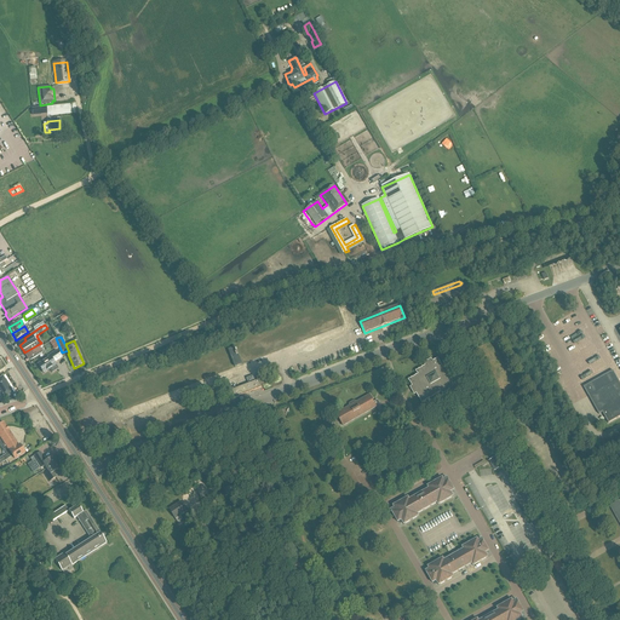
[(41,343),(24,352),(29,361),(42,352),(40,349),(44,346),(41,343)]
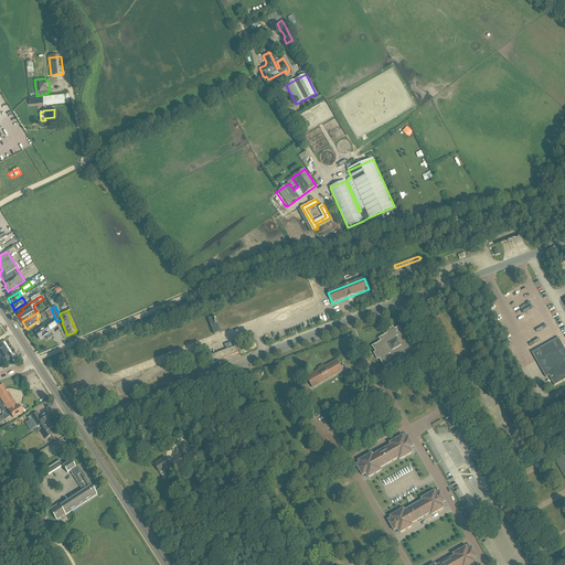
[(45,324),(34,332),(40,340),(45,337),(48,339),(52,336),(51,333),(49,331),(56,326),(52,319),(46,322),(44,323),(45,324)]
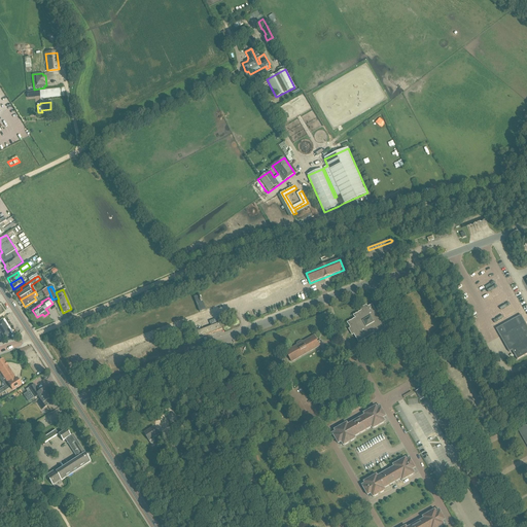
[(355,318),(347,323),(358,343),(379,331),(380,334),(382,332),(383,334),(387,331),(380,319),(382,318),(379,312),(377,313),(372,305),(367,308),(366,306),(360,309),(361,311),(354,316),(355,318)]
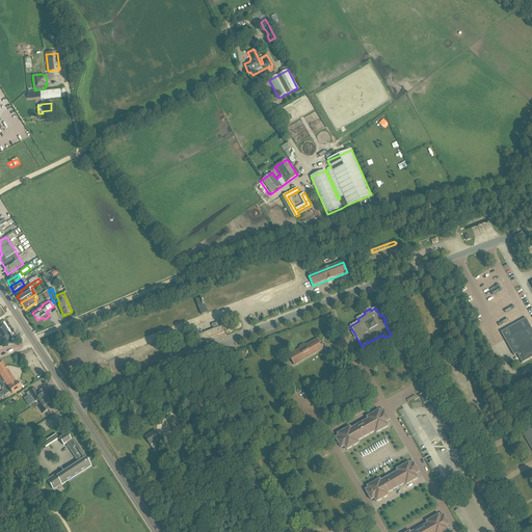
[(504,331),(501,333),(505,340),(513,355),(516,354),(517,354),(516,353),(517,353),(519,354),(517,355),(517,356),(522,364),(531,357),(531,328),(530,325),(526,319),(524,320),(504,331)]
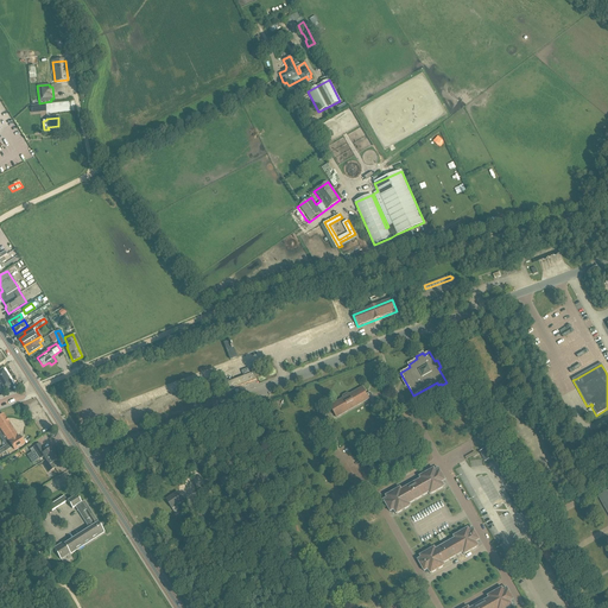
[(233,381),(227,382),(230,390),(235,388),(257,380),(253,373),(245,375),(245,374),(251,373),(249,369),(242,372),(244,375),(244,377),(233,381)]
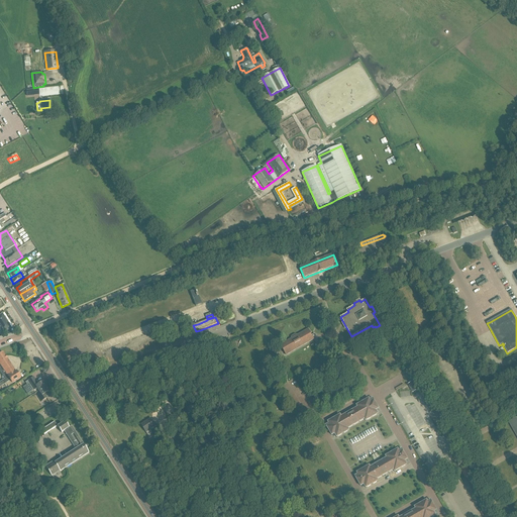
[(0,333),(2,332),(2,334),(10,329),(8,326),(9,326),(4,318),(2,315),(0,316),(0,333)]
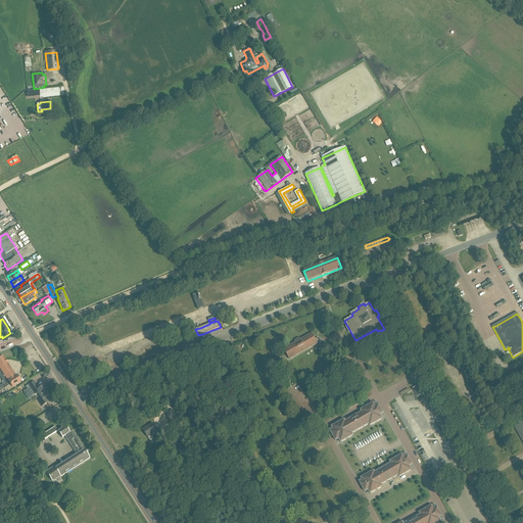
[(294,343),(283,349),(289,360),(321,342),(319,338),(316,340),(312,333),(300,339),(298,339),(295,340),(294,342),(294,343)]
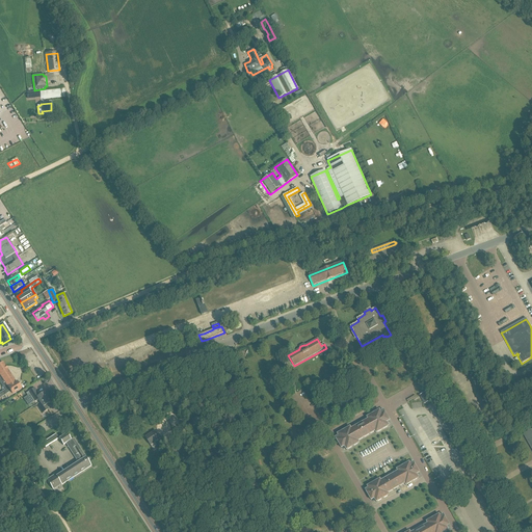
[(0,382),(5,390),(0,393),(0,398),(10,392),(12,395),(22,389),(17,382),(16,382),(7,370),(7,369),(5,367),(3,363),(0,364),(0,382)]
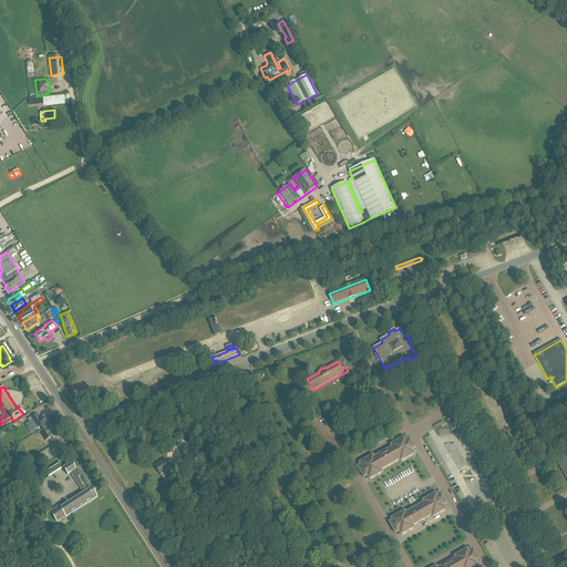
[(37,414),(28,420),(34,430),(41,426),(42,429),(50,424),(47,419),(43,421),(43,420),(41,421),(39,418),(37,414)]
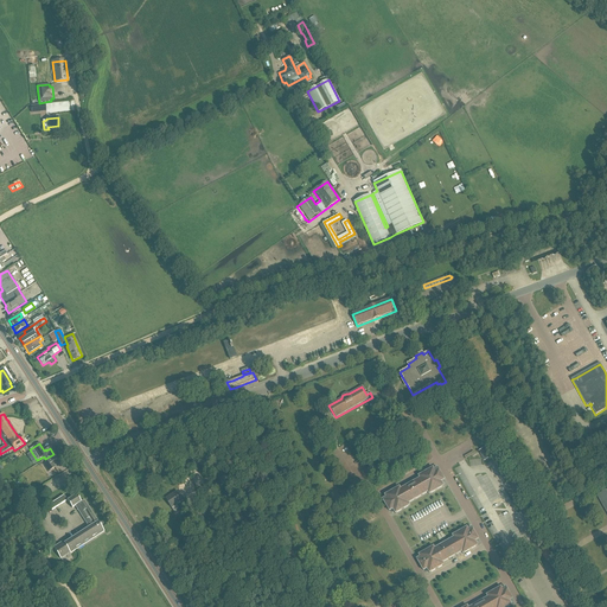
[(480,451),(479,452),(484,461),(486,460),(490,458),(491,457),(486,448),(484,448),(480,451)]
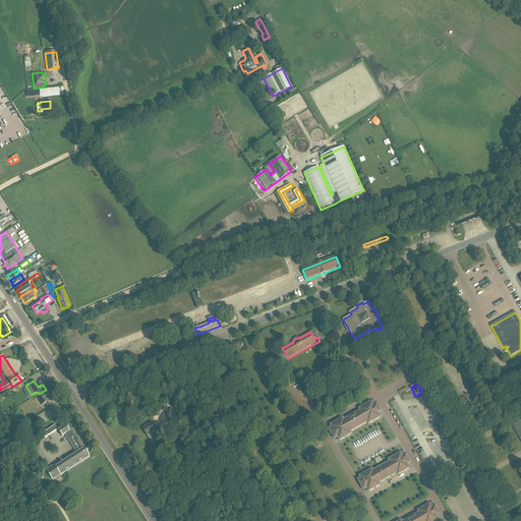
[(41,397),(38,399),(41,405),(47,401),(45,398),(47,397),(46,396),(49,394),(46,390),(39,394),(41,397)]
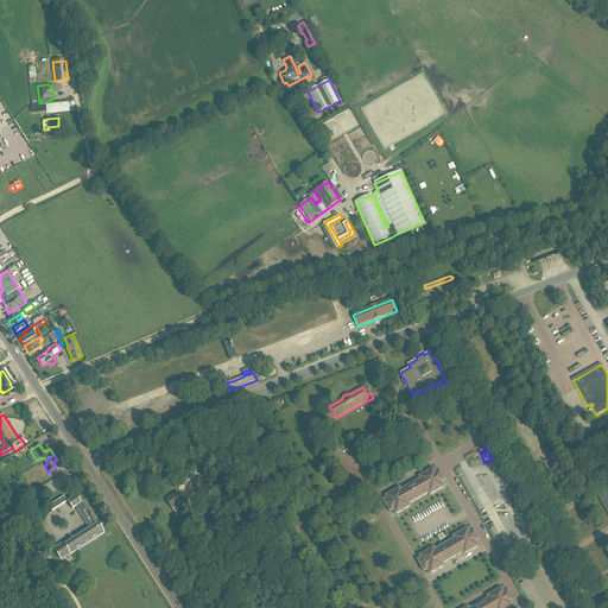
[(387,499),(384,500),(385,502),(390,512),(393,511),(397,514),(411,506),(410,505),(429,493),(430,495),(444,487),(442,483),(445,481),(439,472),(438,469),(435,470),(434,469),(419,477),(420,479),(401,491),(400,488),(386,496),(387,499)]
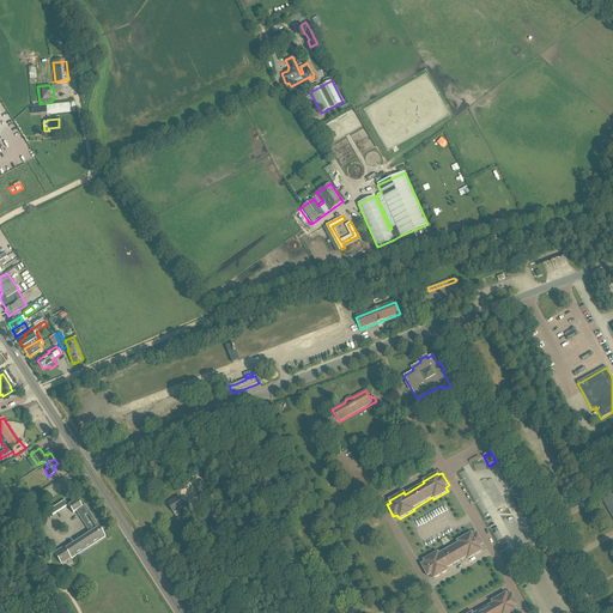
[(180,497),(168,504),(174,514),(176,516),(181,514),(178,511),(186,507),(188,504),(184,501),(183,502),(180,497)]
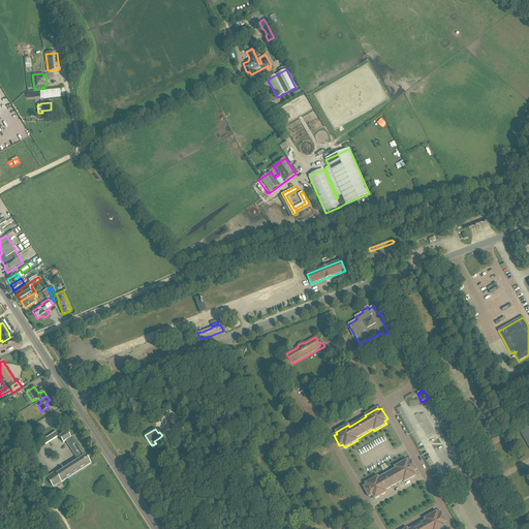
[(55,472),(45,477),(53,488),(61,483),(91,463),(73,436),(70,438),(66,431),(58,436),(62,443),(65,441),(76,460),(56,473),(55,472)]
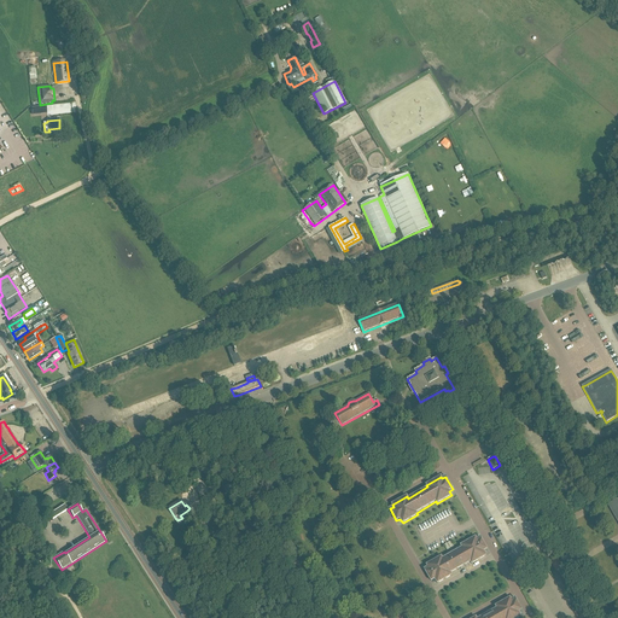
[(68,509),(66,508),(64,505),(50,514),(52,520),(68,509)]
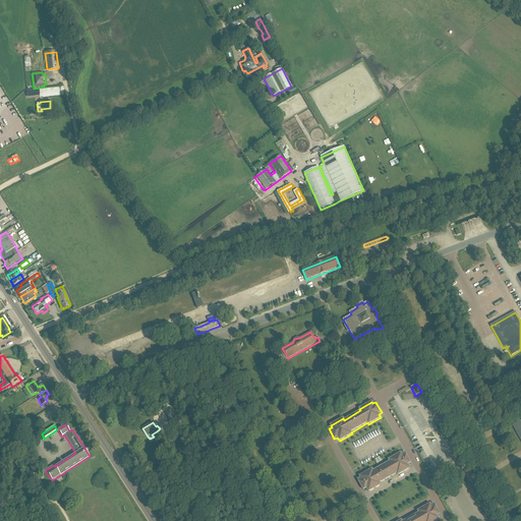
[(360,478),(358,480),(359,481),(358,481),(363,490),(366,488),(368,493),(381,485),(380,483),(391,477),(397,474),(398,475),(410,468),(408,465),(411,463),(406,455),(405,453),(402,455),(401,453),(389,460),(390,462),(373,471),(372,469),(359,476),(360,478)]
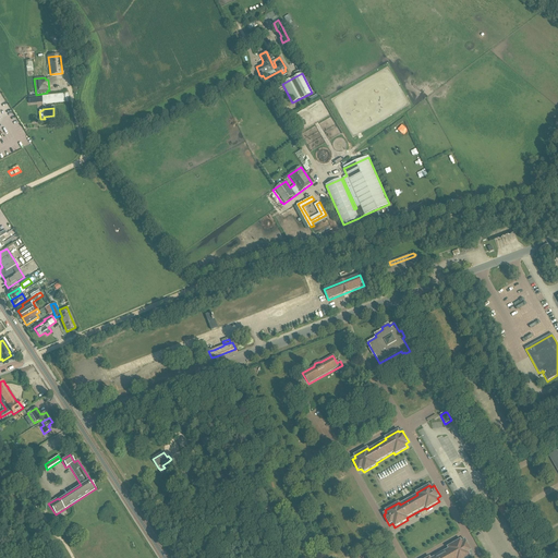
[(274,502),(268,506),(277,521),(282,518),(274,502)]
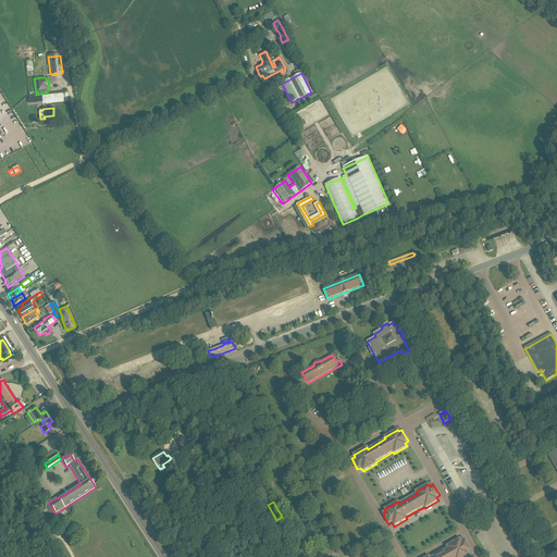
[(499,505),(496,507),(502,516),(504,514),(505,516),(507,515),(507,512),(502,504),(500,502),(498,504),(499,505)]
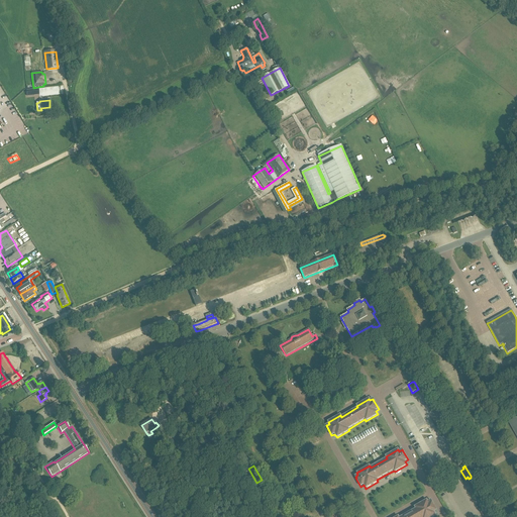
[(432,516),(436,516),(433,512),(436,510),(432,502),(430,500),(428,502),(427,500),(414,507),(415,509),(409,513),(401,516),(398,516),(396,516),(432,516)]
